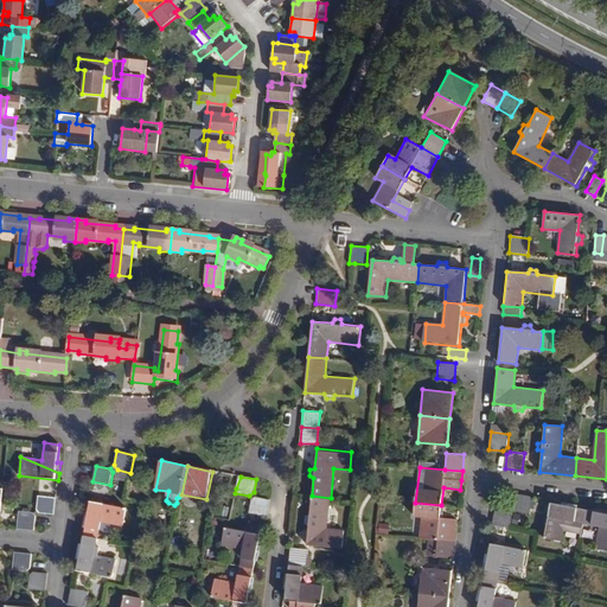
[(91,497),(104,500),(108,486),(95,483),(91,497)]
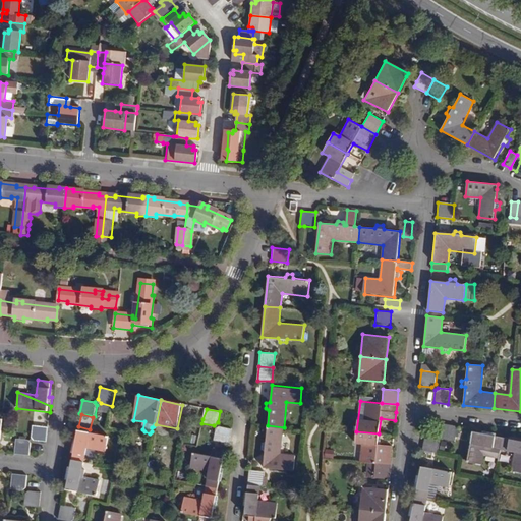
[(458,426),(444,423),(441,436),(444,439),(454,442),(458,426)]
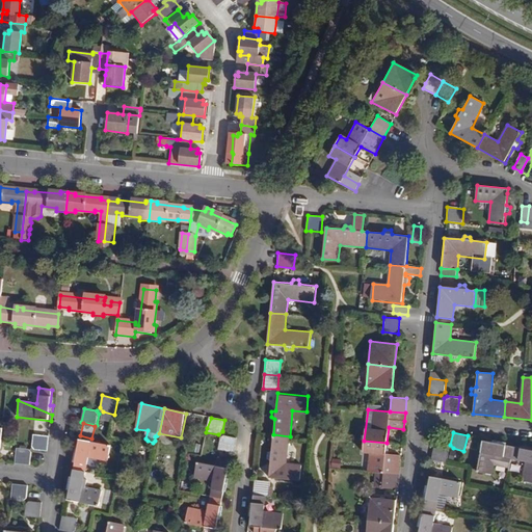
[(49,435),(33,434),(31,446),(35,450),(48,451),(49,435)]
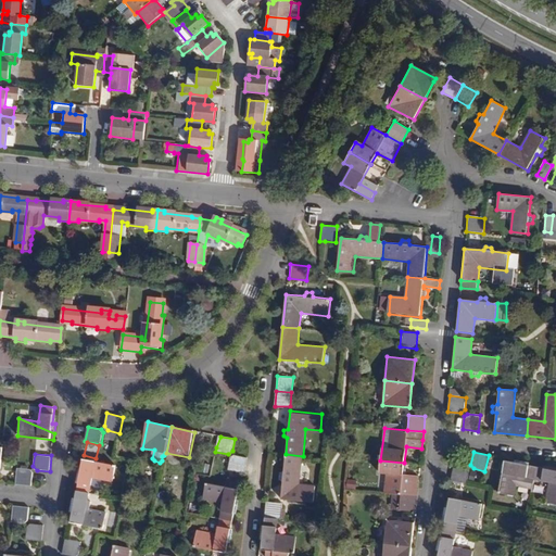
[(303,456),(286,454),(283,470),(280,471),(279,477),(283,479),(281,497),(313,501),(315,485),(300,484),(303,456)]
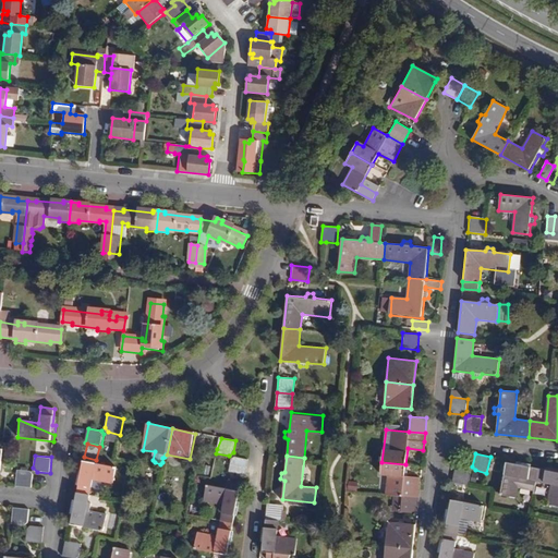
[(249,459),(234,457),(231,458),(230,465),(229,471),(246,474),(249,459)]
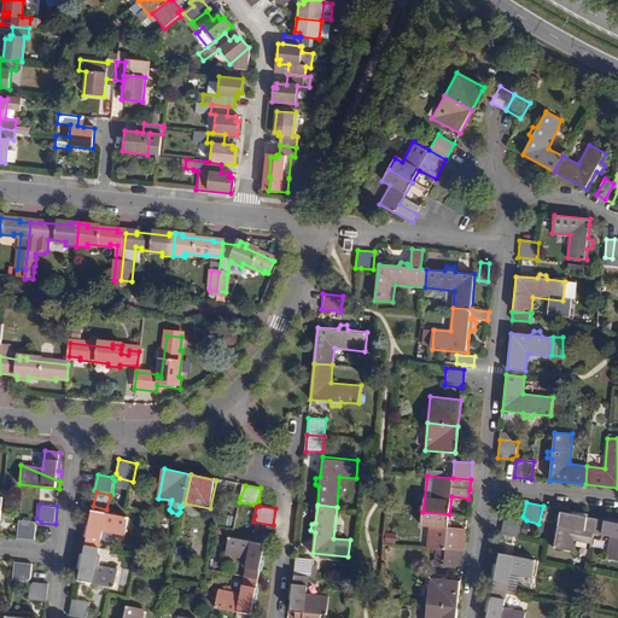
[(590,543),(593,534),(595,518),(578,514),(578,512),(560,508),(552,548),(571,552),(572,540),(590,543)]
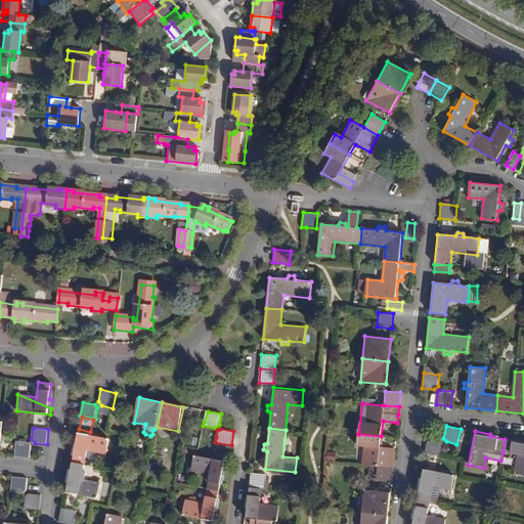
[(76,447),(73,463),(85,465),(88,450),(106,453),(110,438),(77,432),(74,447),(76,447)]
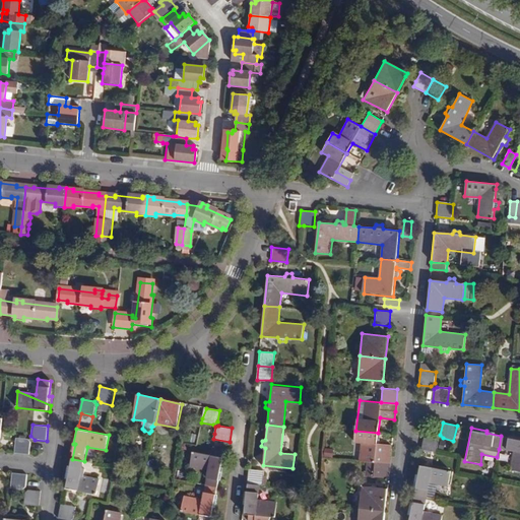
[(375,463),(390,464),(390,457),(389,457),(390,446),(377,444),(378,433),(355,431),(354,442),(361,443),(359,462),(375,463)]
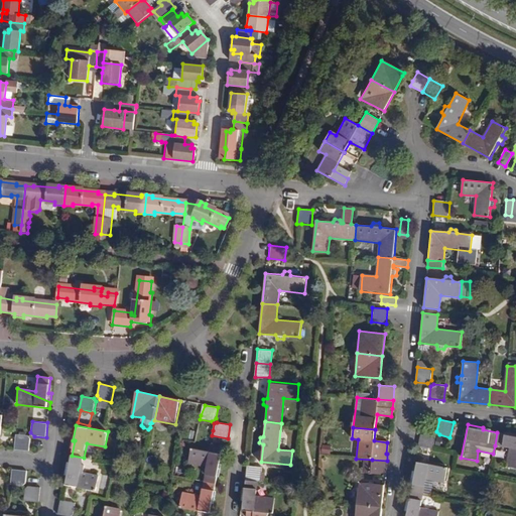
[(433,433),(420,431),(417,446),(433,449),(435,436),(433,433)]
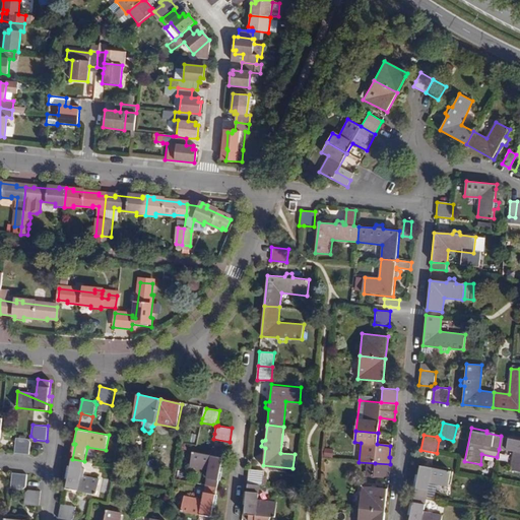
[(501,436),(499,449),(497,457),(496,462),(512,465),(511,470),(519,471),(519,437),(517,437),(517,439),(501,436)]
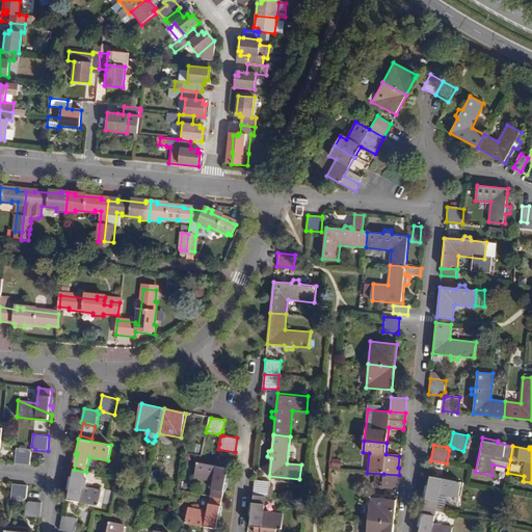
[(29,449),(17,448),(16,463),(29,466),(31,451),(29,449)]
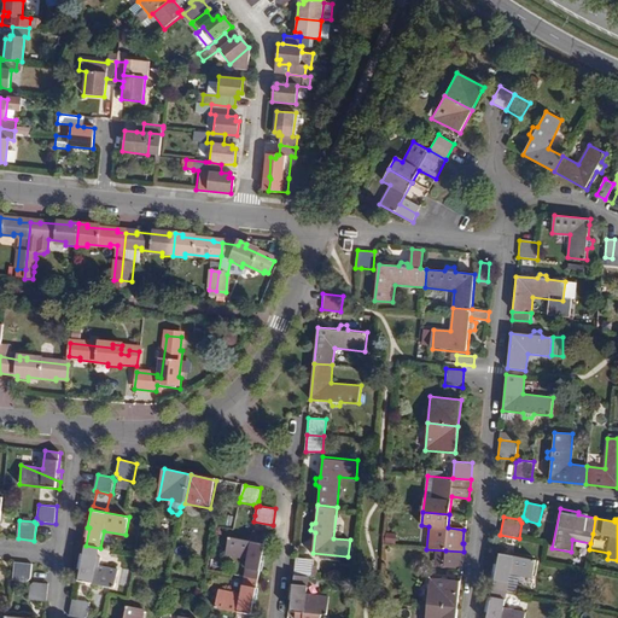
[(248,559),(244,577),(258,579),(262,561),(264,561),(268,544),(229,537),(226,554),(248,559)]
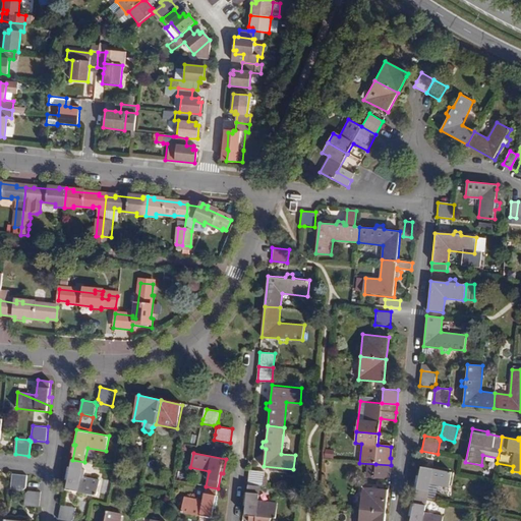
[(84,462),(72,460),(70,475),(67,474),(64,489),(97,496),(100,481),(81,477),(84,462)]
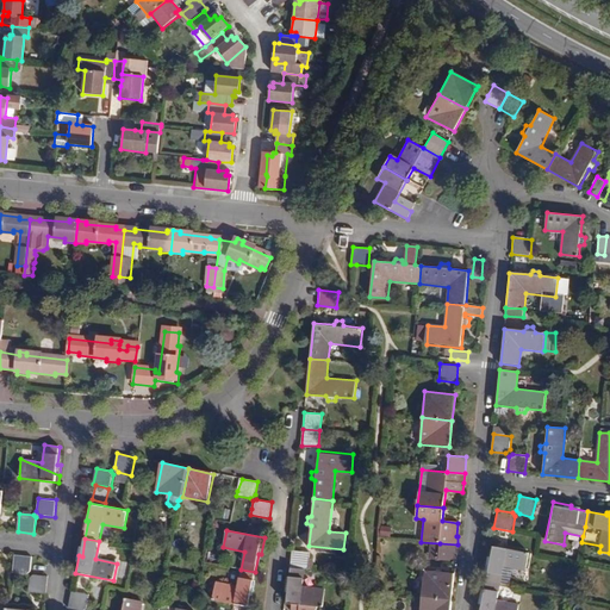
[(458,545),(440,543),(439,560),(455,561),(458,545)]
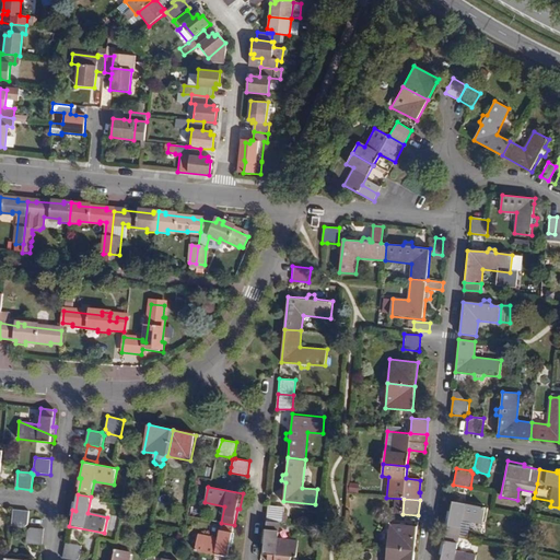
[(450,516),(446,533),(459,536),(463,520),(482,523),(487,506),(451,500),(447,516),(450,516)]
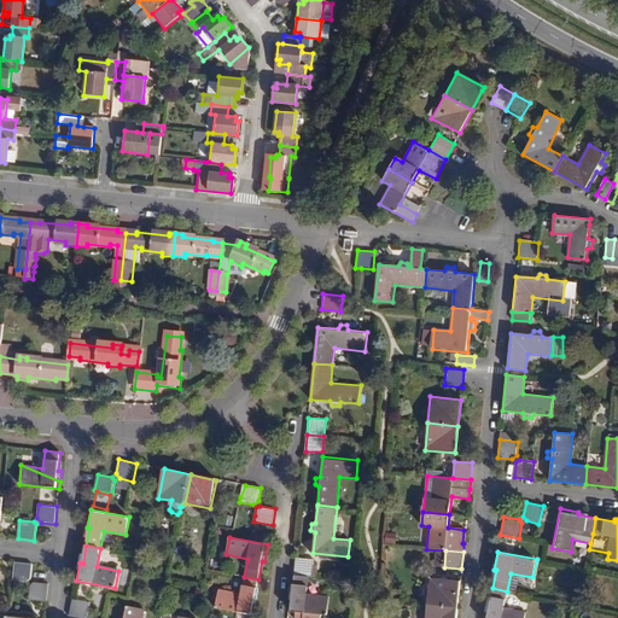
[(297,558),(295,575),(309,576),(313,577),(315,559),(297,558)]
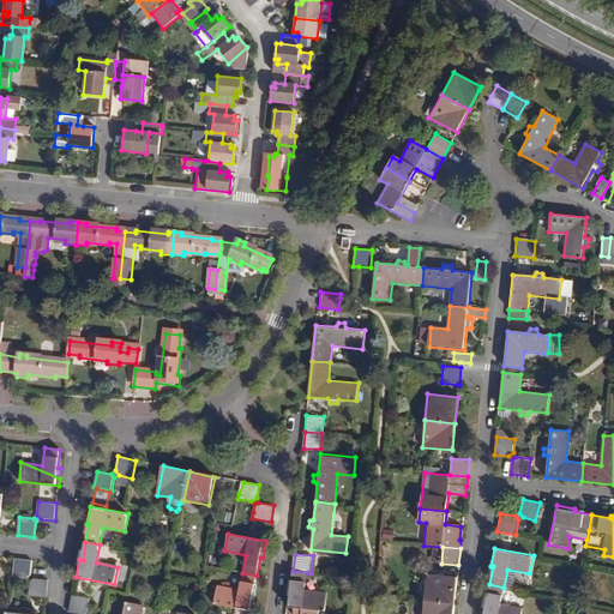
[(32,560),(14,558),(13,576),(26,577),(30,575),(32,560)]
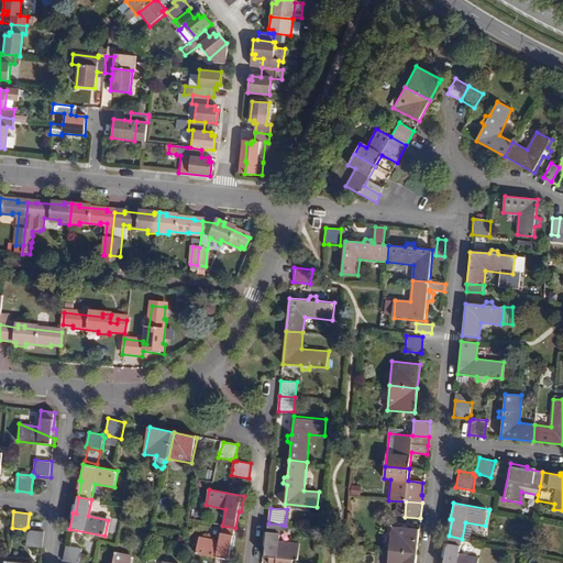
[(280,541),(282,525),(268,523),(267,540),(264,540),(263,556),(298,560),(300,543),(280,541)]
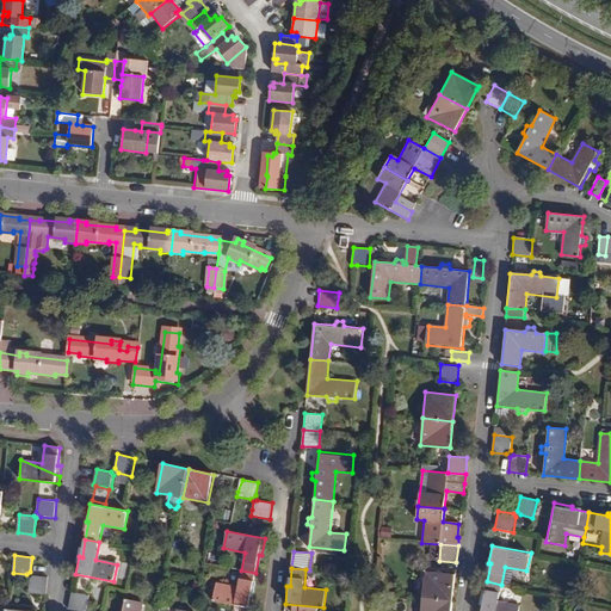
[(253,591),(255,573),(241,571),(238,587),(216,582),(213,600),(252,609),(255,591),(253,591)]
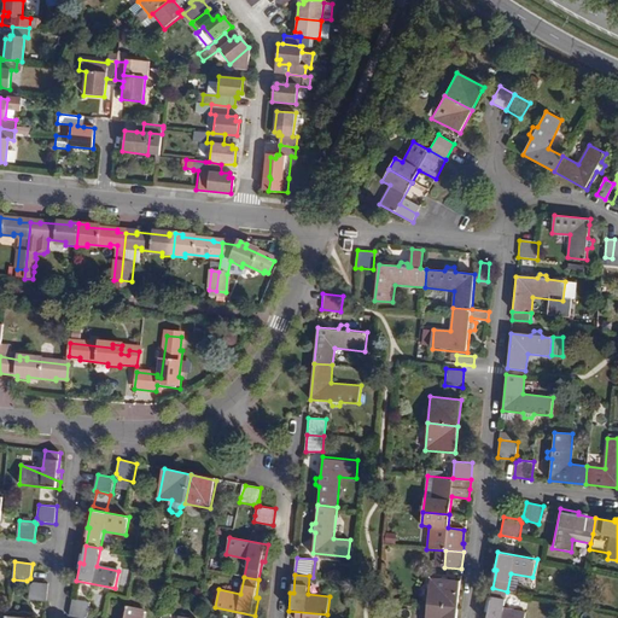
[(427,604),(458,607),(460,581),(430,578),(427,604)]
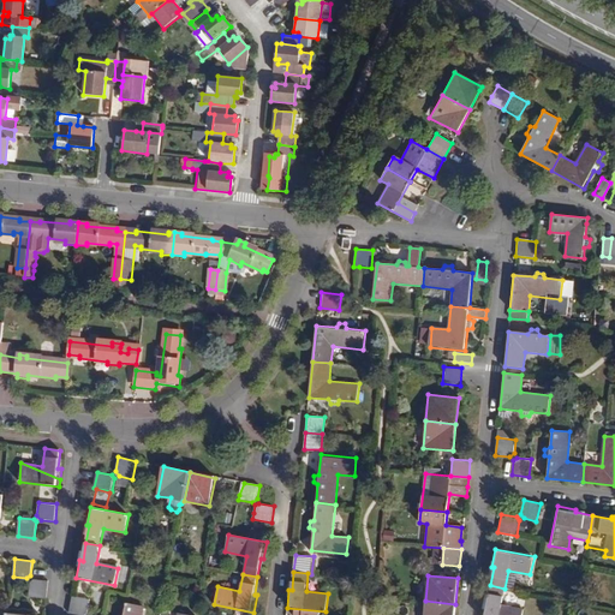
[(48,580),(34,579),(30,583),(29,596),(47,598),(48,580)]
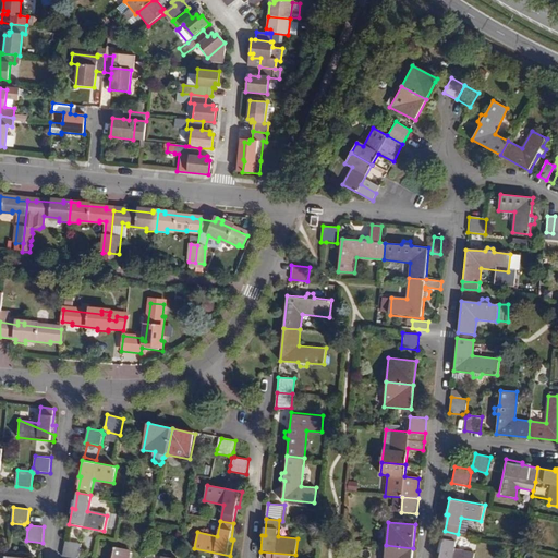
[(455,550),(458,534),(445,531),(443,547),(439,547),(437,557),(474,557),(475,554),(455,550)]
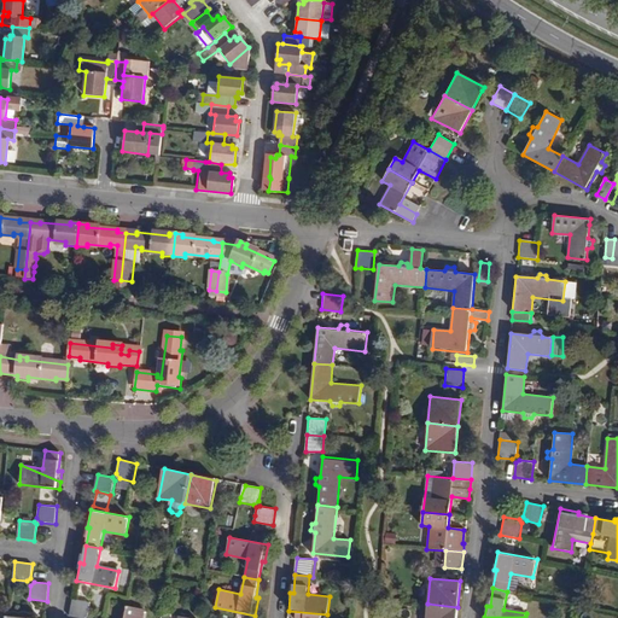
[(91,601),(74,598),(70,614),(83,617),(88,616),(91,601)]
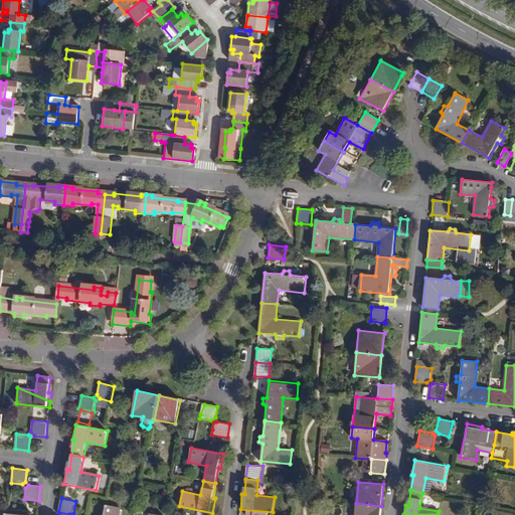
[(380,514),(381,506),(356,503),(354,514),(380,514)]
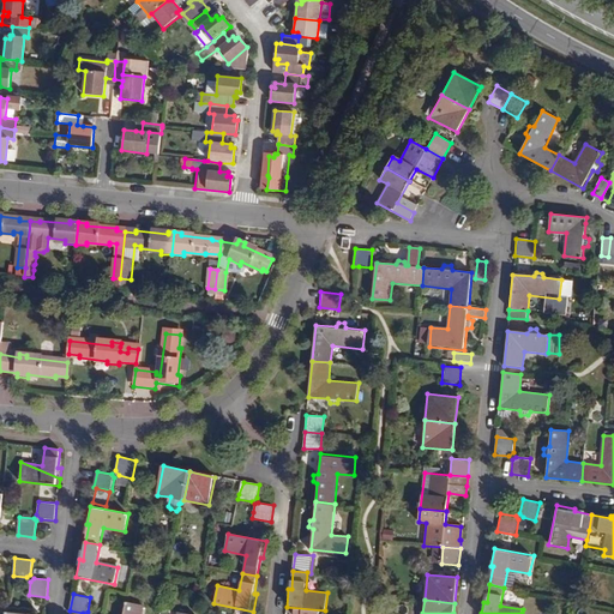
[(140,613),(144,605),(125,601),(122,613),(140,613)]
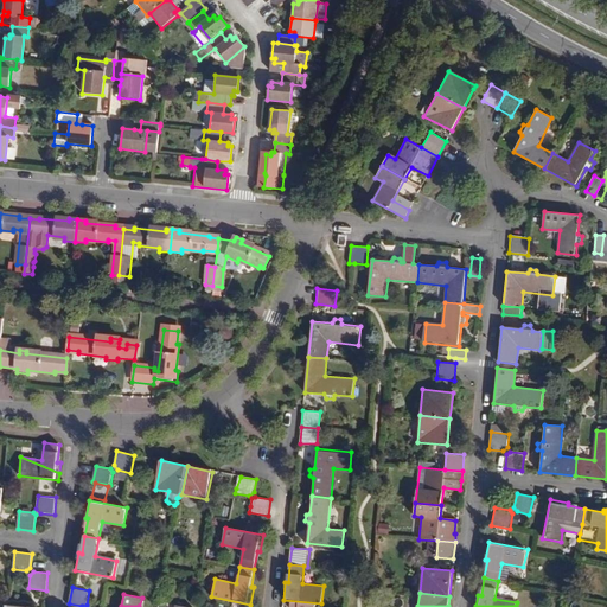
All buildings are outlined.
